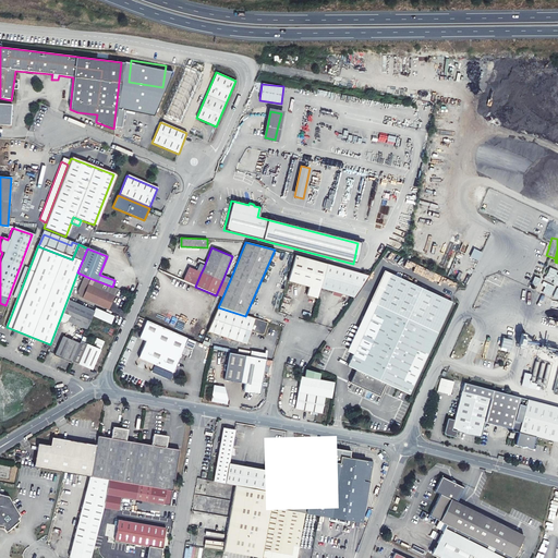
[(473,249),(470,257),(478,261),(482,252),(473,249)]
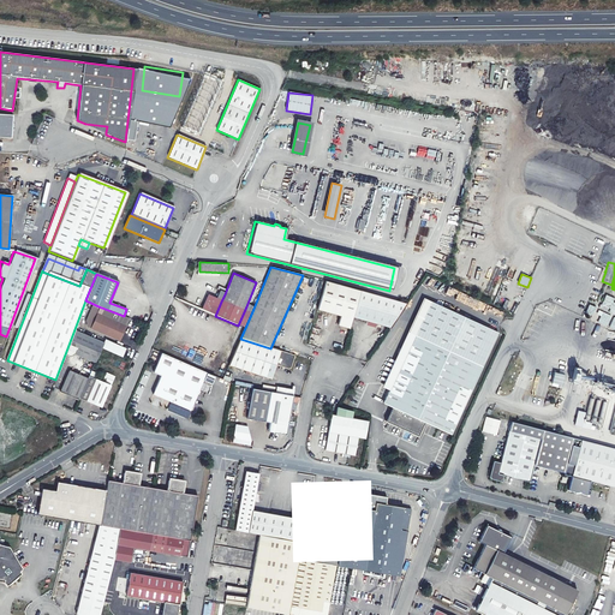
[(362,292),(323,281),(315,310),(340,317),(338,324),(340,327),(350,330),(353,320),(362,292)]
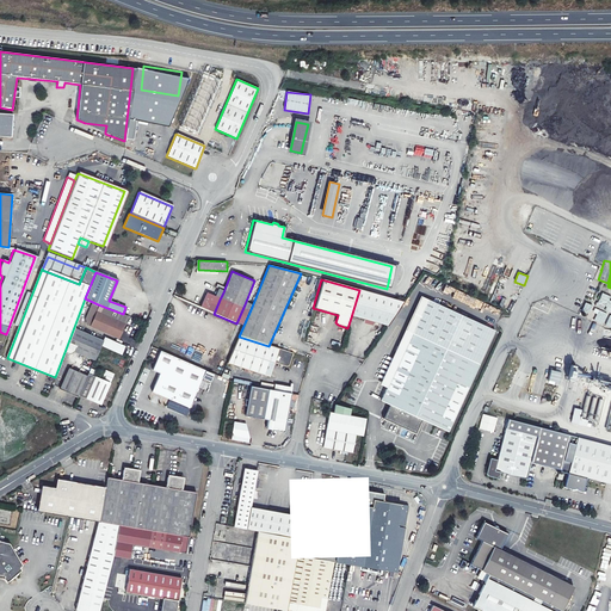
[(386,328),(402,303),(359,290),(351,318),(386,328)]
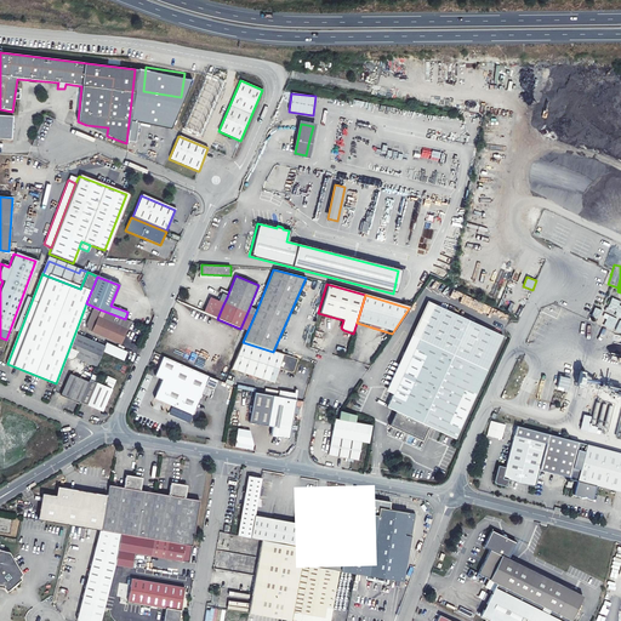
[(203,313),(217,319),(223,305),(217,302),(209,298),(203,313)]
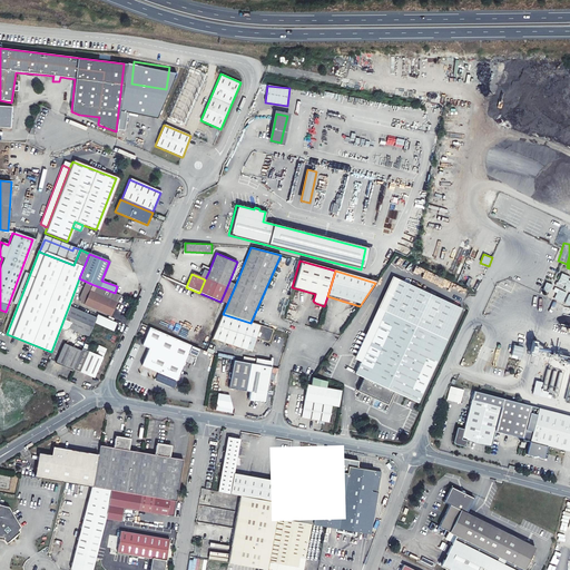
[(569,277),(561,274),(559,279),(569,285),(569,282),(568,281),(569,277)]
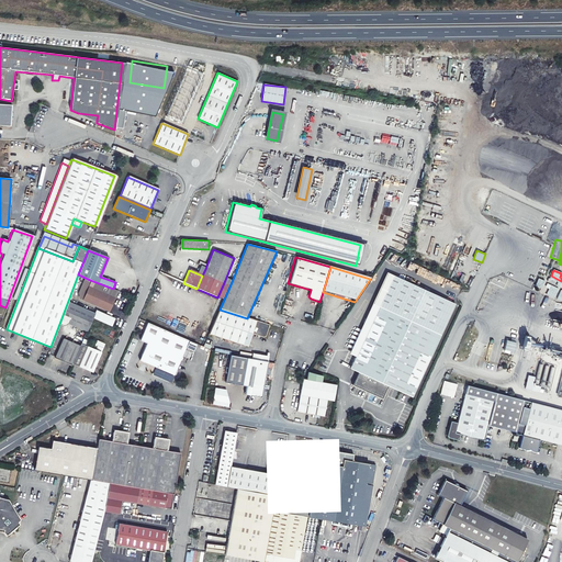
[(349,355),(356,357),(393,277),(385,273),(349,355)]
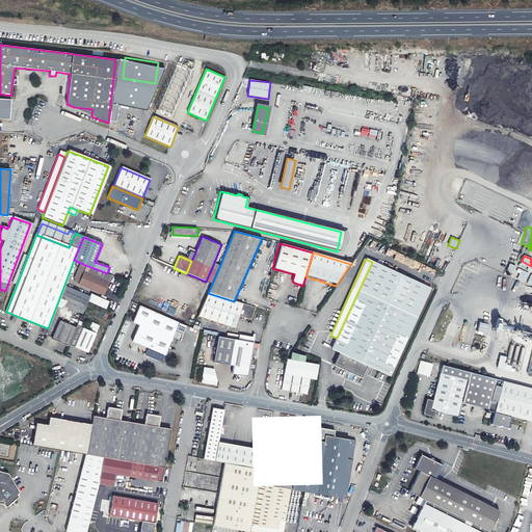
[(531,266),(522,261),(521,264),(520,264),(517,266),(525,269),(526,266),(528,267),(526,270),(531,272),(531,276),(531,278),(531,266)]
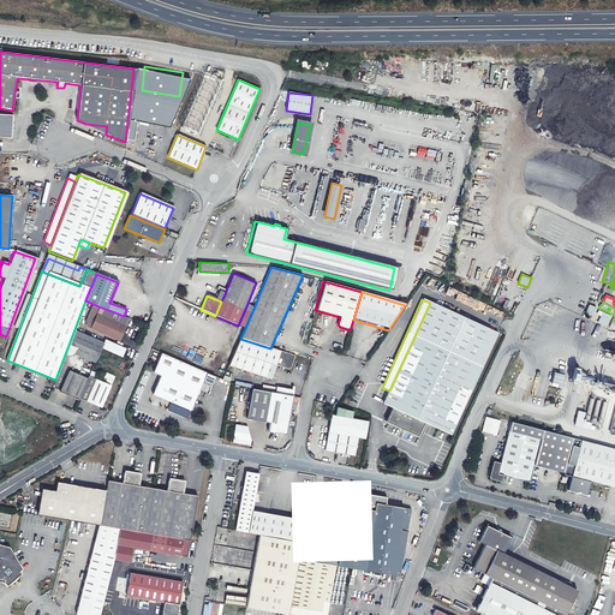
[(452,436),(499,333),(430,303),(389,390),(384,404),(392,408),(386,422),(419,437),(425,423),(452,436)]
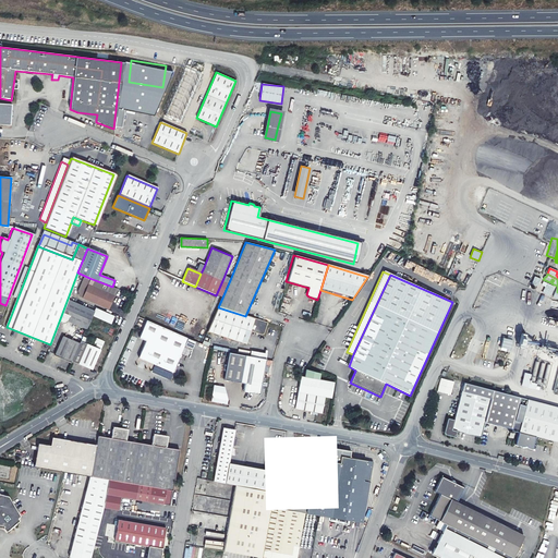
[(89,278),(82,298),(108,308),(116,289),(112,287),(89,278)]
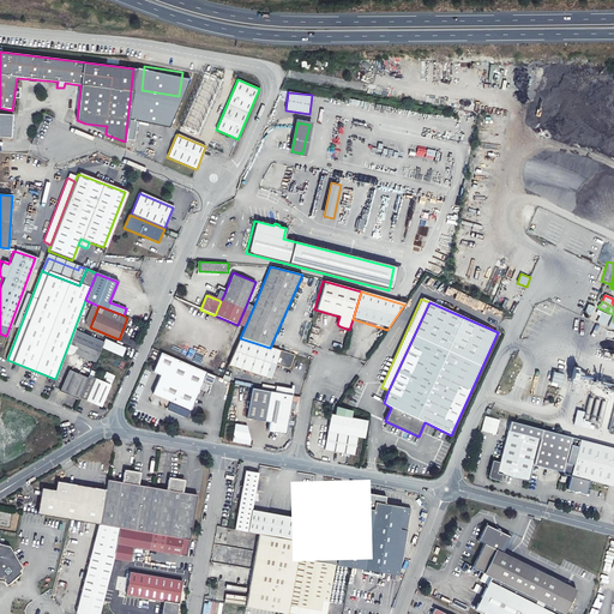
[(246,306),(238,325),(245,327),(253,308),(246,306)]
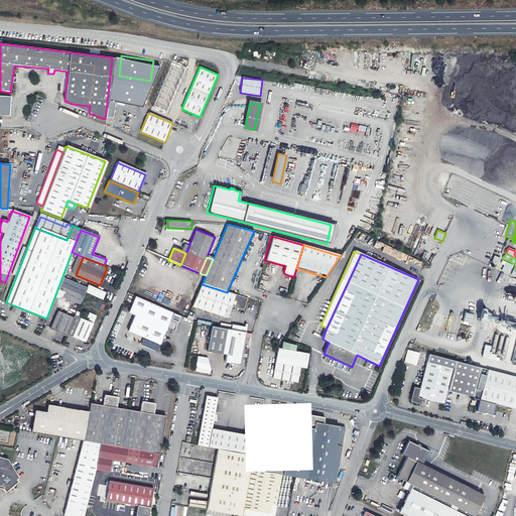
[(87,286),(62,276),(54,297),(60,299),(61,296),(81,303),(85,291),(87,286)]
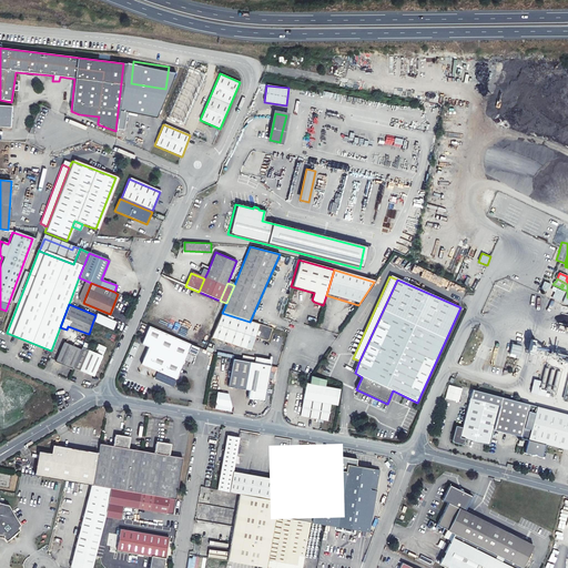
[(272,330),(250,322),(222,313),(211,337),(250,351),(256,338),(266,342),(267,341),(272,330)]
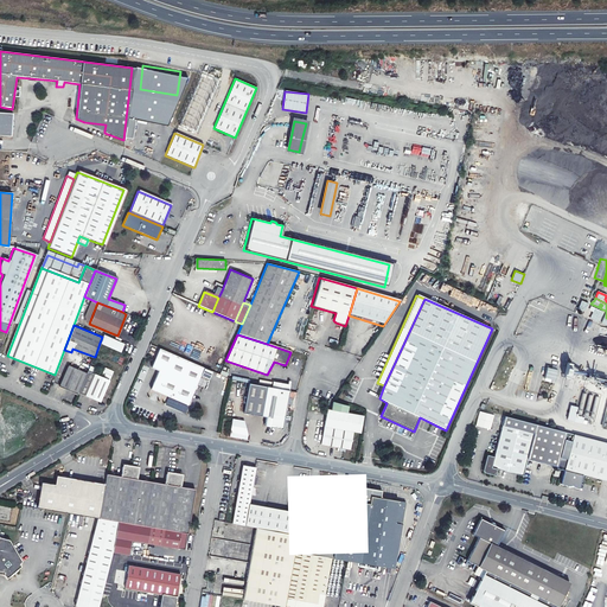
[(102,337),(100,343),(120,351),(123,344),(103,336),(102,337)]
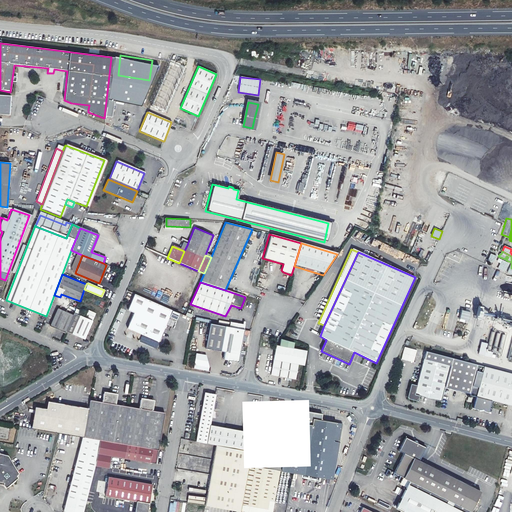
[(170,311),(169,310),(162,306),(133,293),(126,310),(132,313),(126,329),(157,343),(162,330),(166,331),(167,328),(163,326),(168,317),(170,311)]
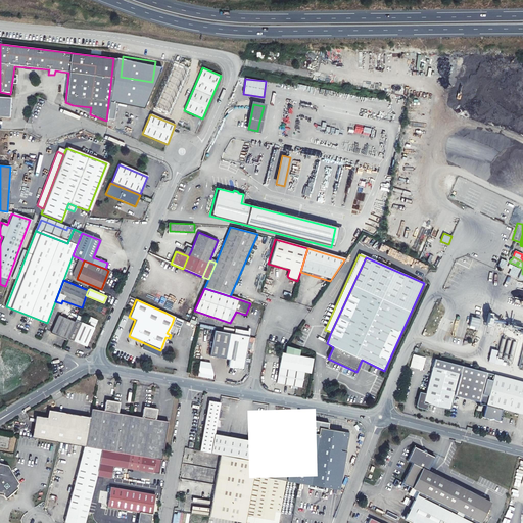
[(68,338),(76,322),(59,315),(52,333),(67,339),(68,338)]
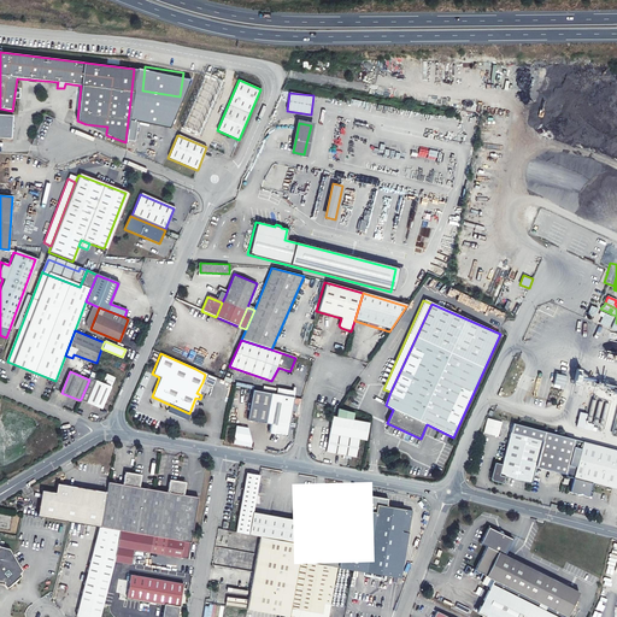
[(556,374),(553,388),(564,389),(566,376),(556,374)]
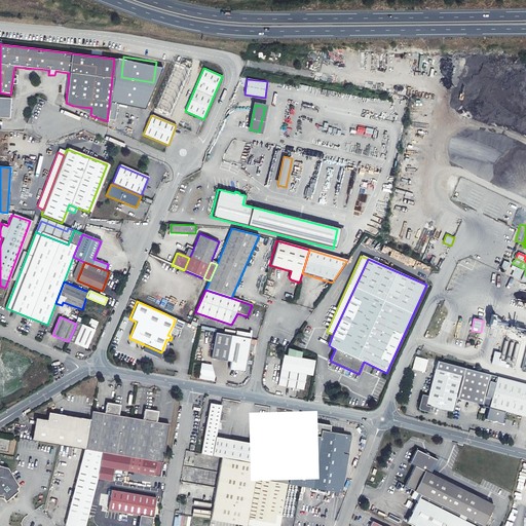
[(179,329),(182,323),(175,320),(173,326),(179,329)]
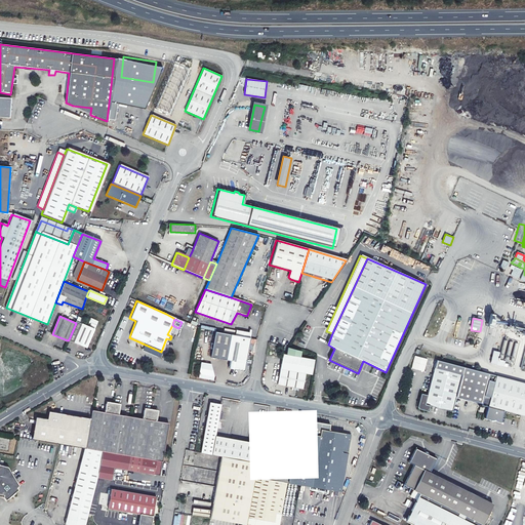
[(76,321),(76,323),(69,339),(87,347),(94,328),(76,321)]
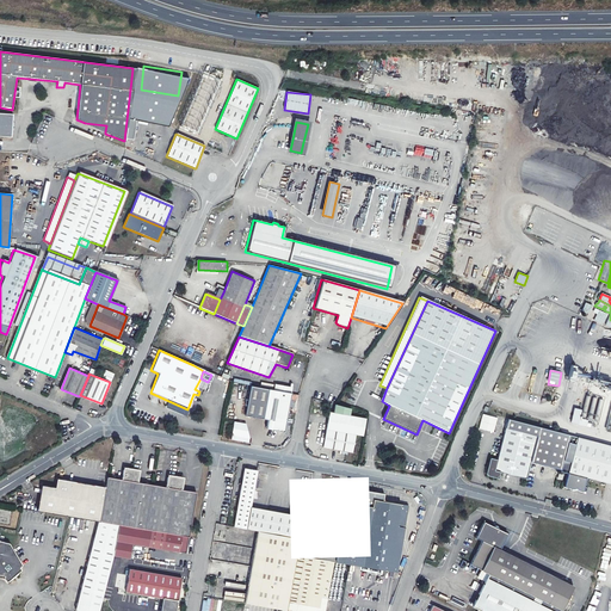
[(372,396),(381,400),(384,389),(376,386),(372,396)]
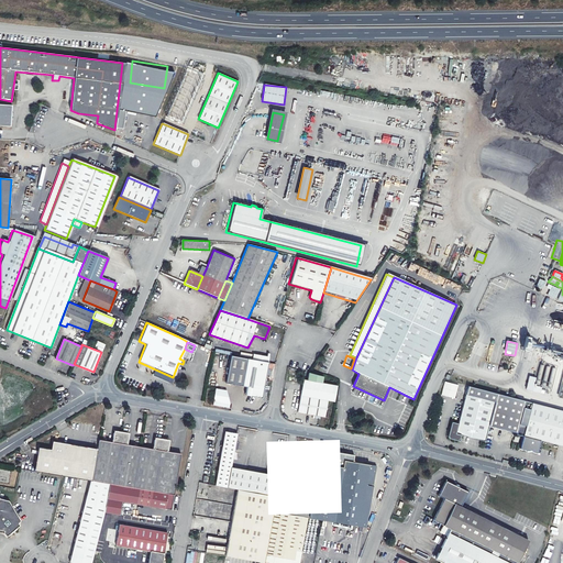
[(242,386),(247,360),(231,356),(225,383),(242,386)]
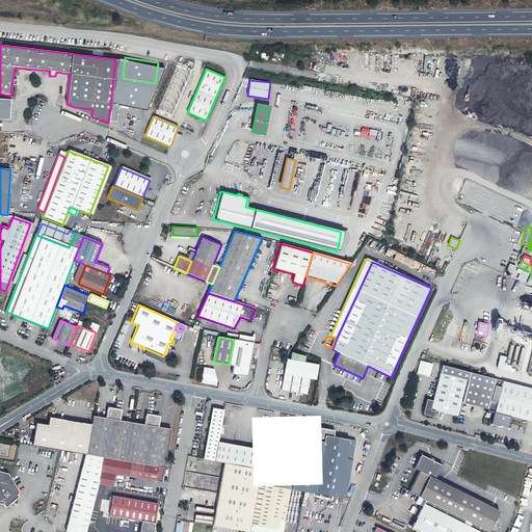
[(254,343),(234,340),(229,365),(233,367),(232,373),(248,375),(250,358),(254,343)]
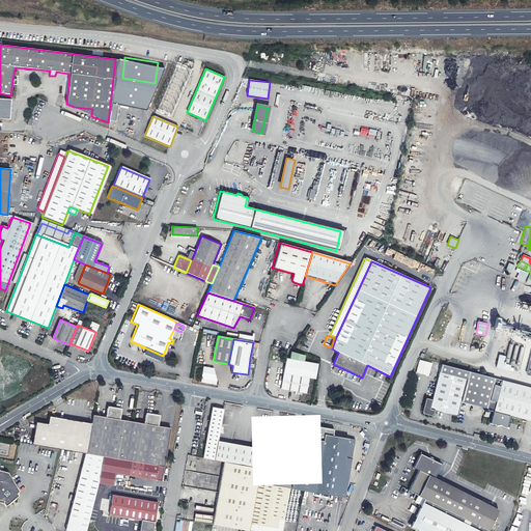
[(291,353),(290,353),(289,360),(285,359),(280,390),(306,393),(309,378),(314,379),(316,364),(303,362),(304,356),(291,353)]
